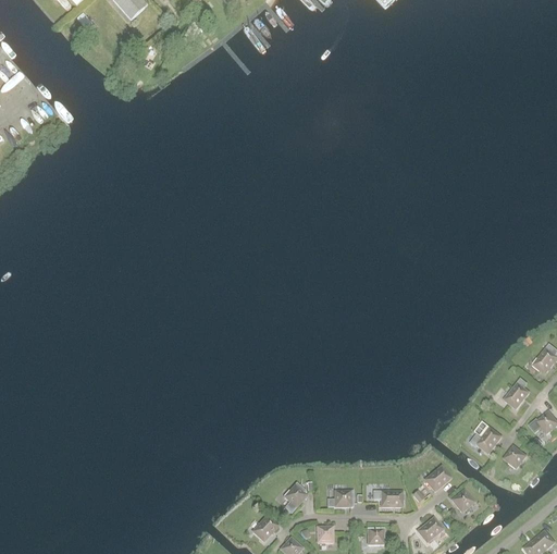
[(148,5),(144,0),(113,0),(133,20),(148,5)]
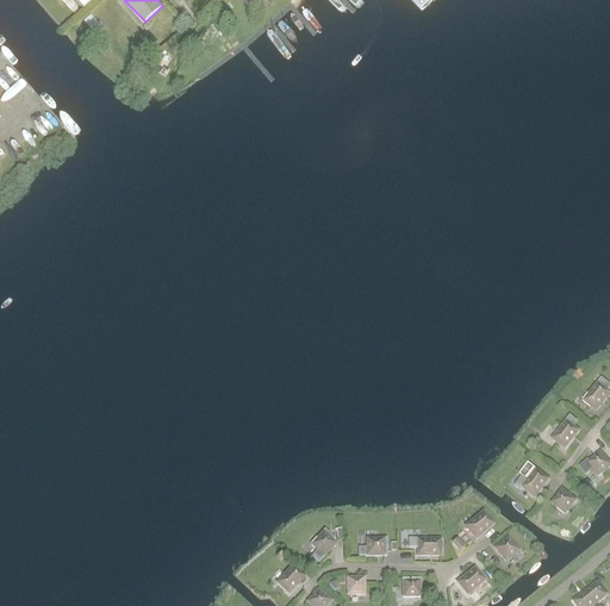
[(89,12),(82,17),(94,37),(103,32),(89,12)]
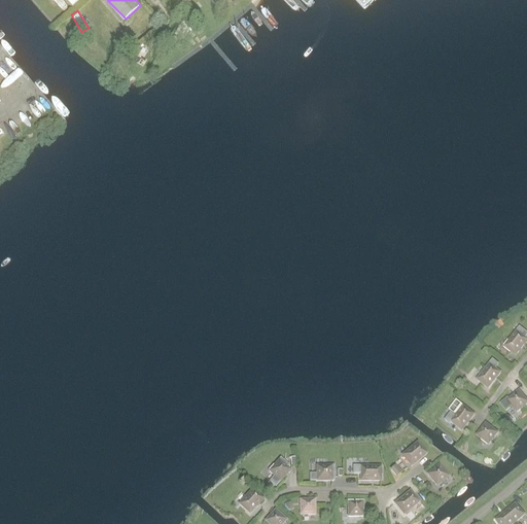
[(518,329),(505,346),(517,354),(526,341),(526,337),(526,336),(526,330),(521,326),(519,330),(518,329)]
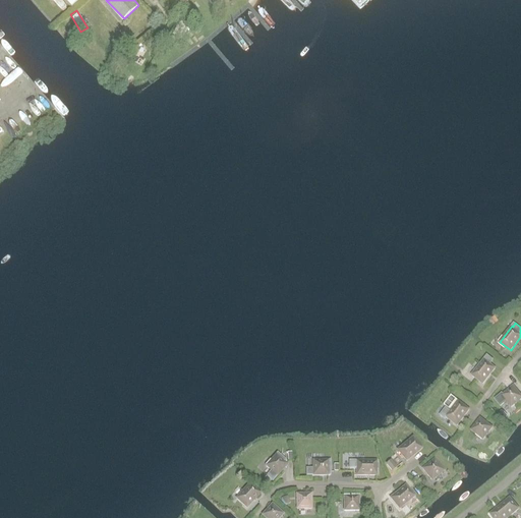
[(473,375),(484,383),(497,367),(490,362),(494,357),(486,352),(483,357),(485,359),(473,375)]
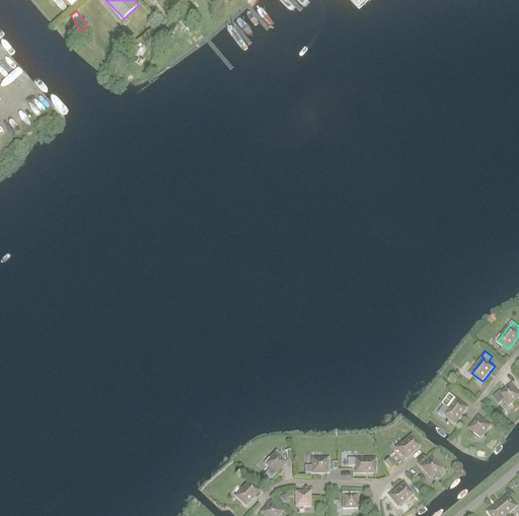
[(504,397),(509,403),(518,394),(518,391),(511,382),(501,391),(500,389),(493,395),(499,402),(504,397)]
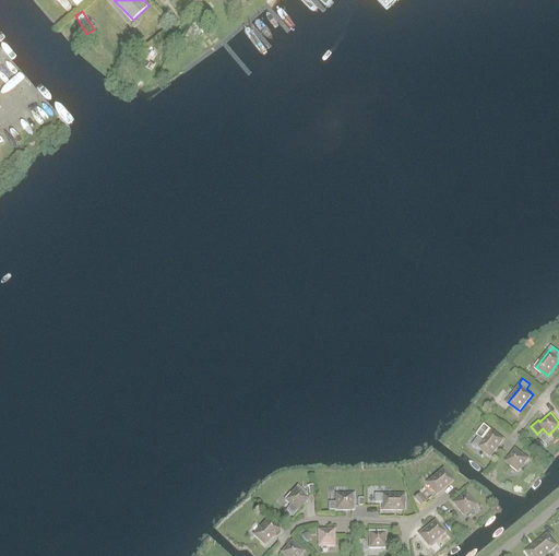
[(479,446),(490,454),(503,437),(491,428),(484,438),(478,434),(472,444),(477,448),(479,446)]
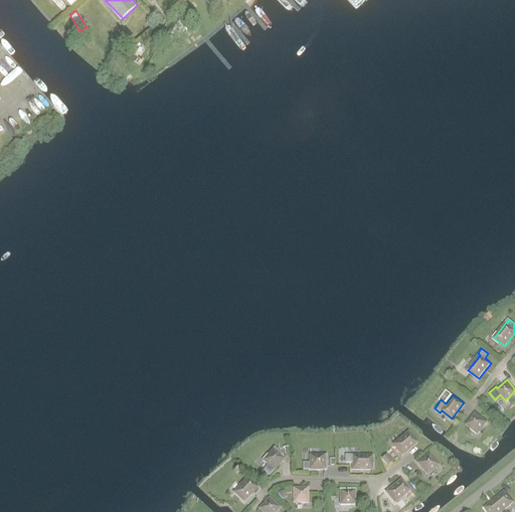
[(496,404),(492,408),(498,413),(501,408),(496,404)]
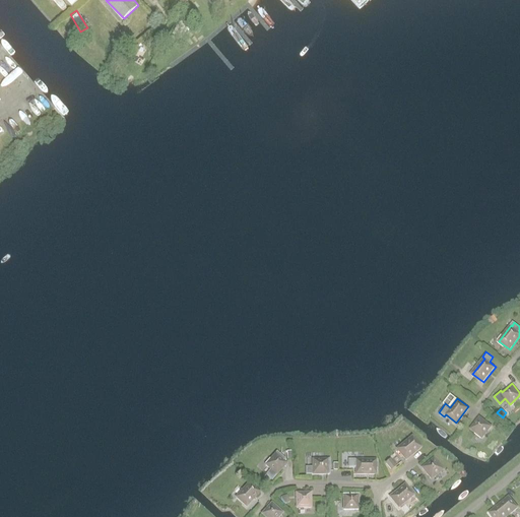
[(492,425),(479,415),(470,427),(482,436),(492,425)]
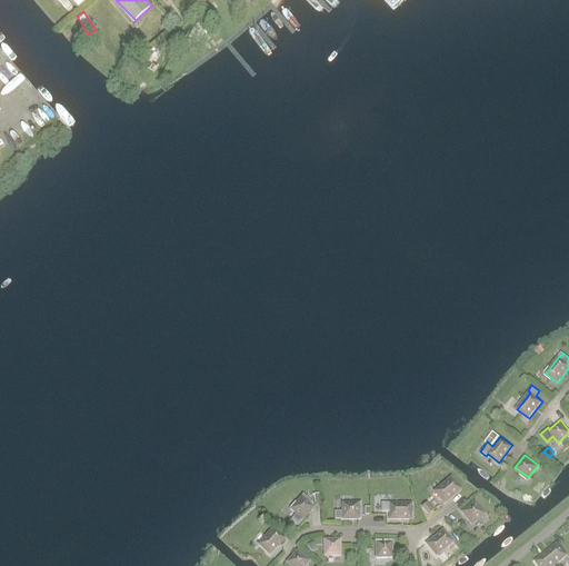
[(545,459),(541,464),(546,468),(550,464),(545,459)]
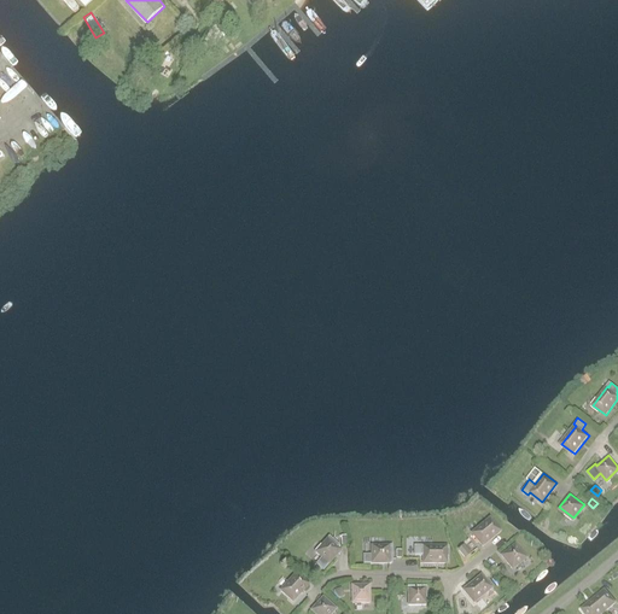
[(472,531),(482,544),(500,528),(490,515),(472,531)]
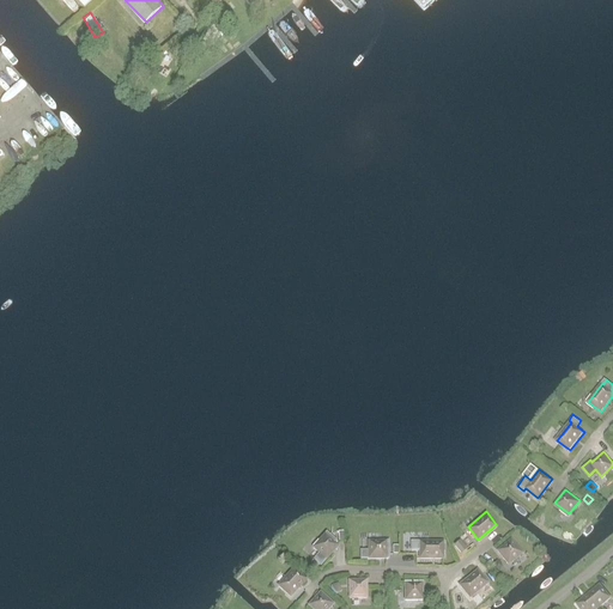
[(326,556),(338,543),(334,540),(335,539),(327,530),(314,544),(320,550),(314,556),(321,562),(326,556)]
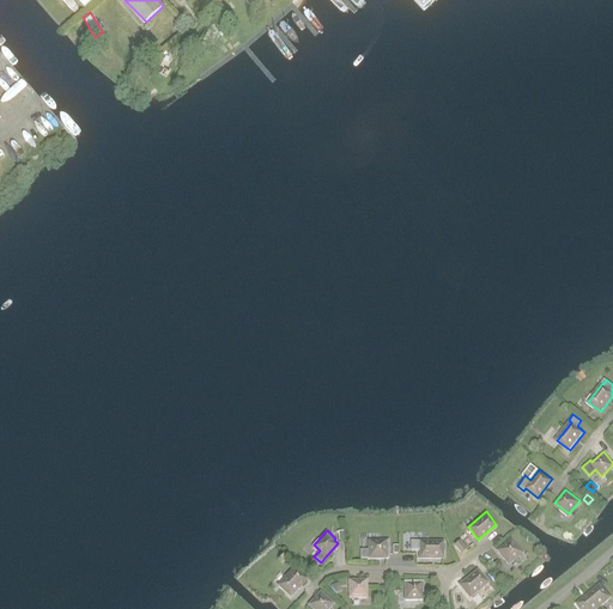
[(454,542),(461,550),(467,546),(460,537),(454,542)]
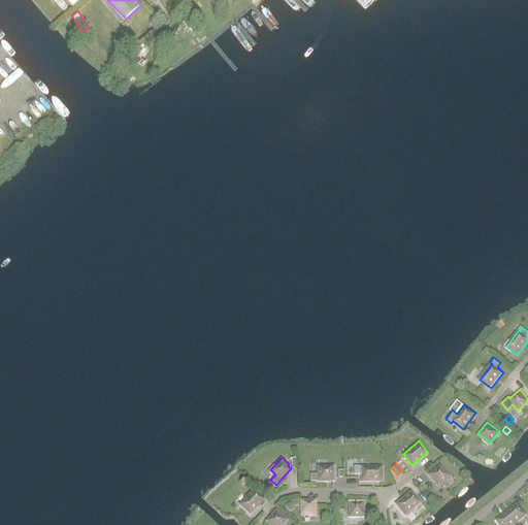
[(450,474),(440,463),(428,472),(438,485),(450,474)]
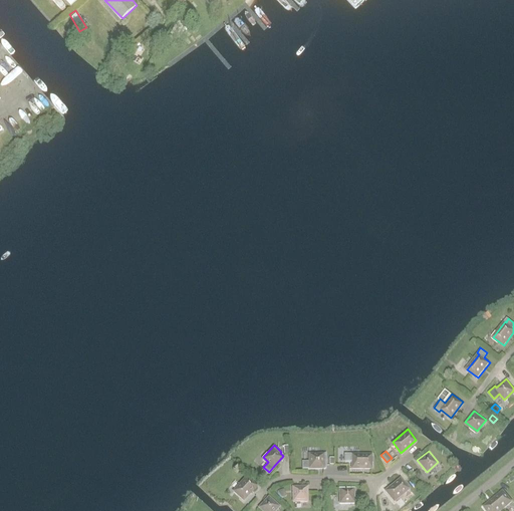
[(325,452),(309,452),(309,460),(303,460),(303,467),(325,467),(325,452)]
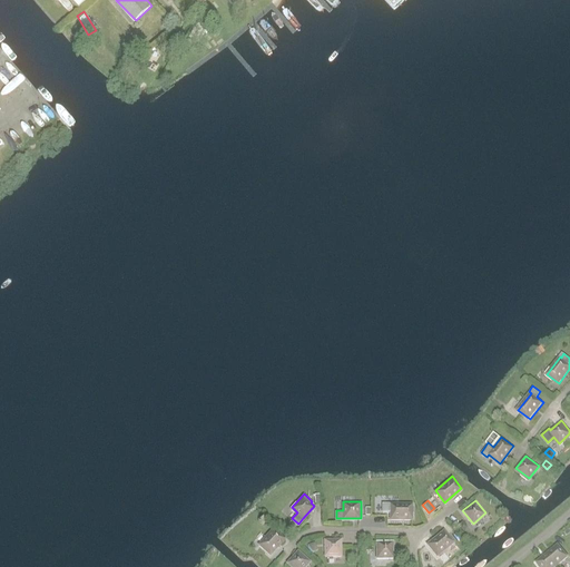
[(383,502),(383,510),(390,510),(390,517),(412,518),(412,502),(383,502)]
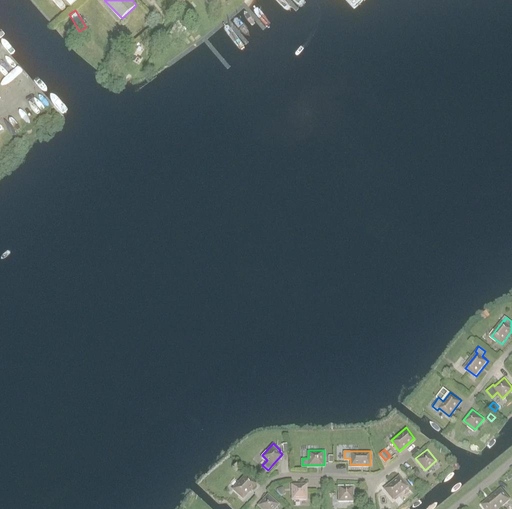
[(232,487),(243,497),(256,482),(245,473),(232,487)]
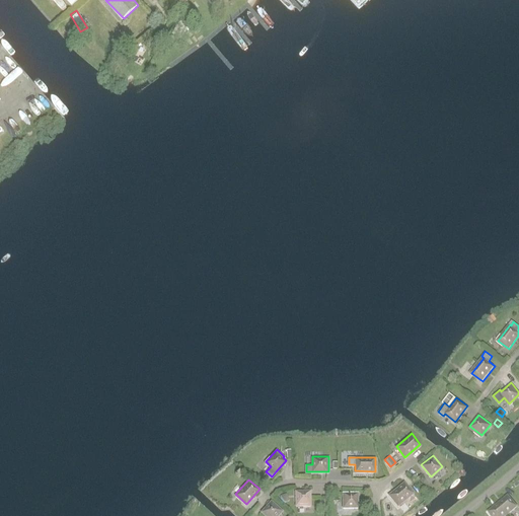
[(389,494),(397,505),(413,492),(404,482),(389,494)]
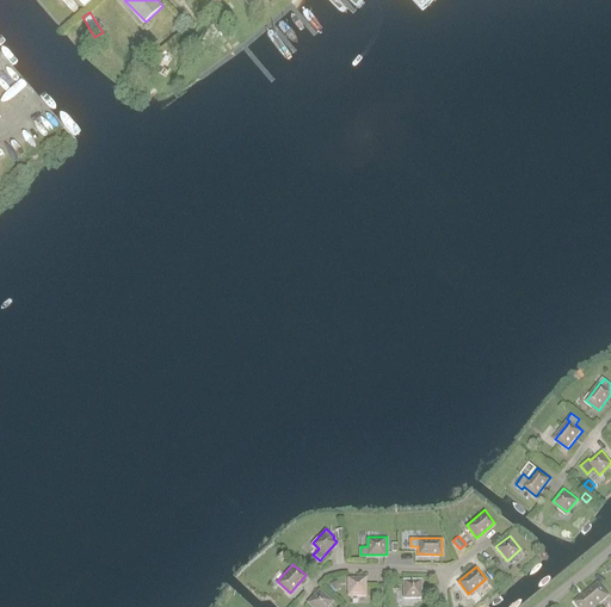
[(365,576),(347,576),(349,594),(365,593),(365,576)]
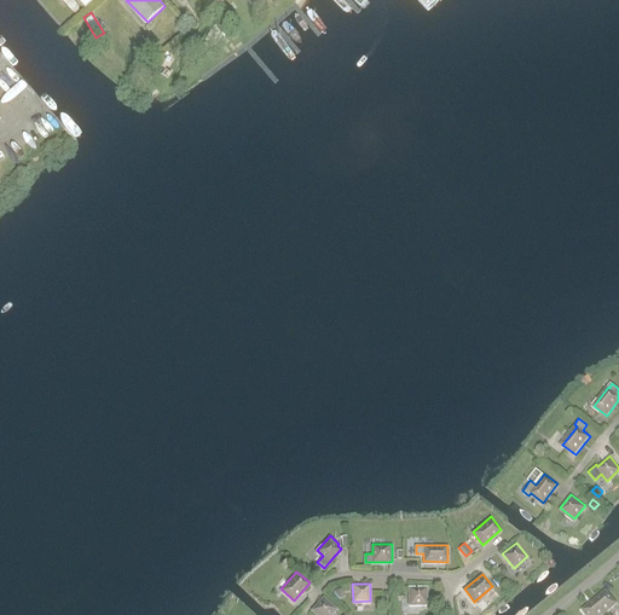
[(411,584),(411,602),(429,601),(428,584),(411,584)]
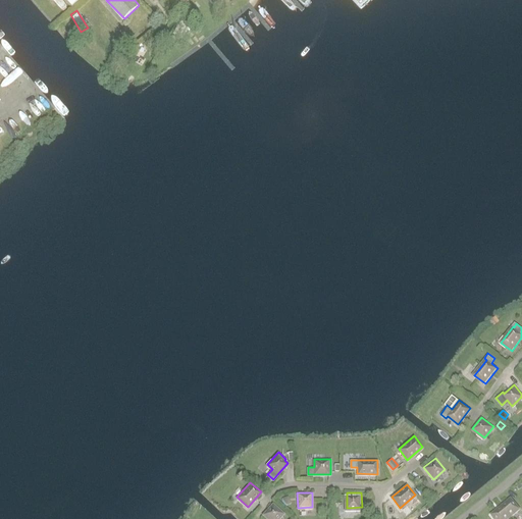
[(281,498),(286,504),(291,503),(289,495),(281,498)]
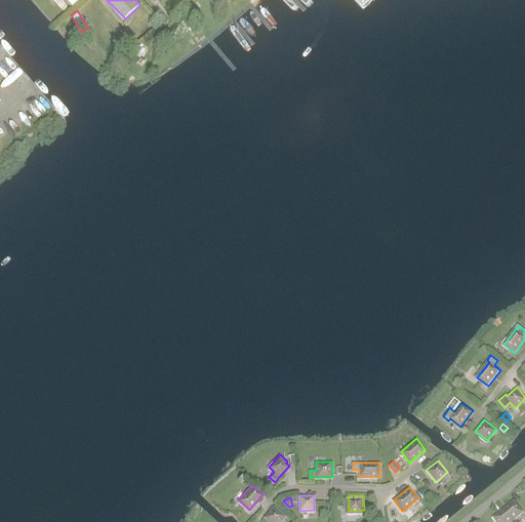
[(514,499),(503,508),(513,519),(523,511),(514,499)]
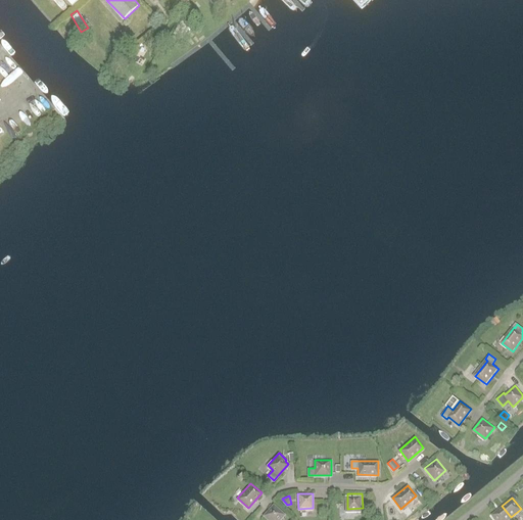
[(278,519),(284,514),(273,504),(264,515),(269,519),(278,519)]
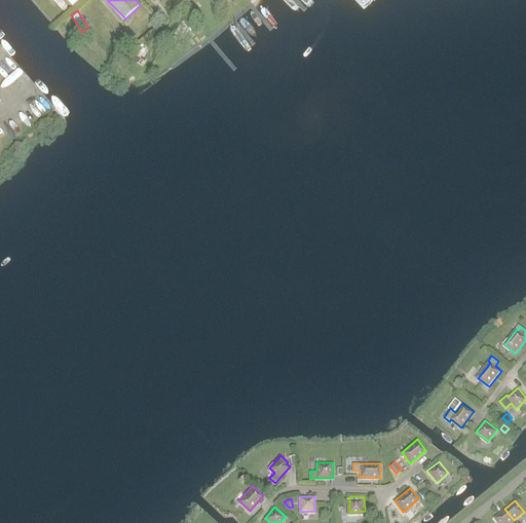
[(499,522),(509,522),(514,520),(504,509),(495,517),(499,522)]
